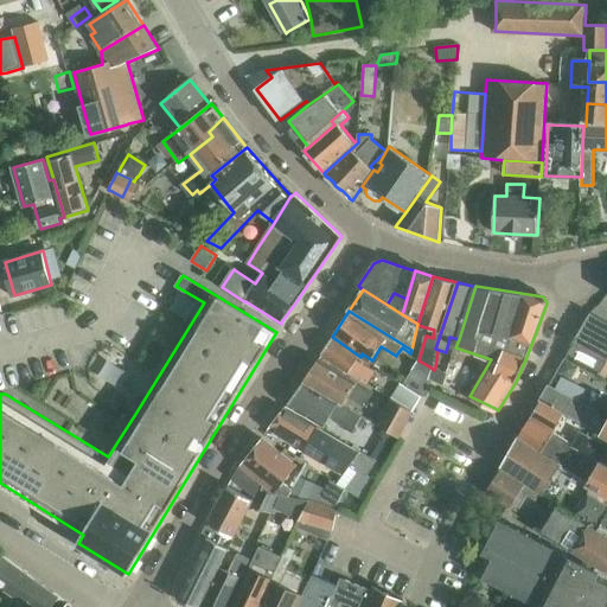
[(606,321),(594,314),(576,345),(606,362),(606,321)]
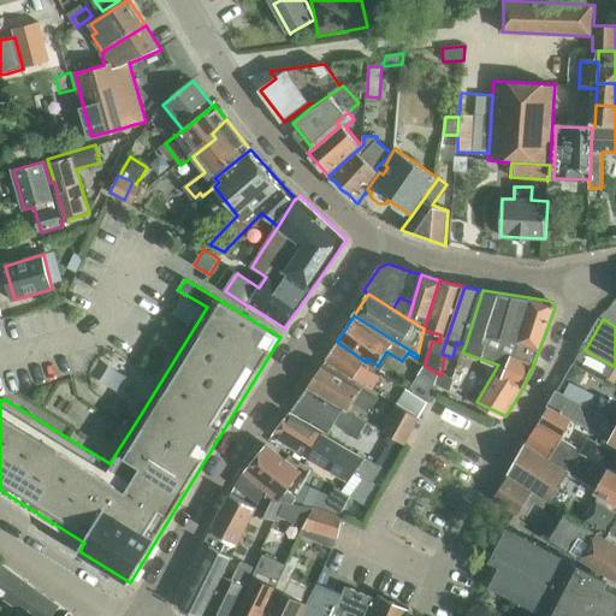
[(363,366),(366,362),(337,342),(326,360),(373,389),(381,377),(363,366)]
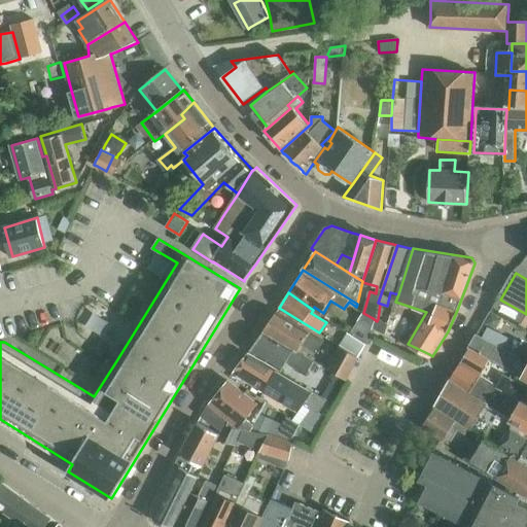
[(265,329),(299,351),(303,345),(317,353),(324,341),(277,312),(265,329)]
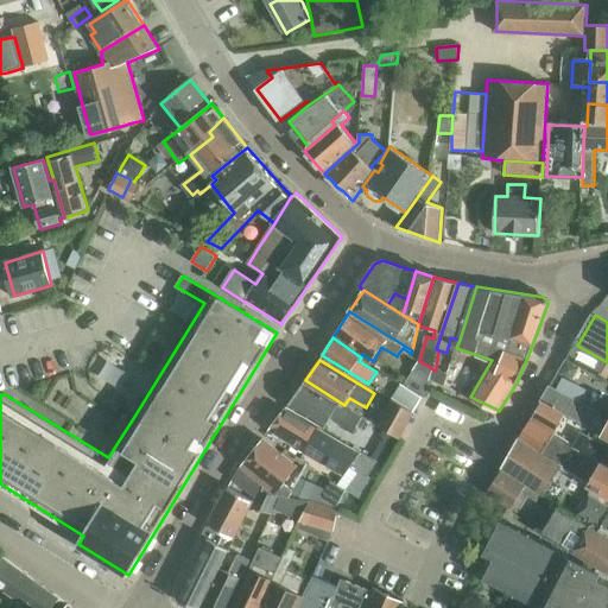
[(419,361),(413,371),(429,380),(430,378),(435,371),(430,367),(419,361)]
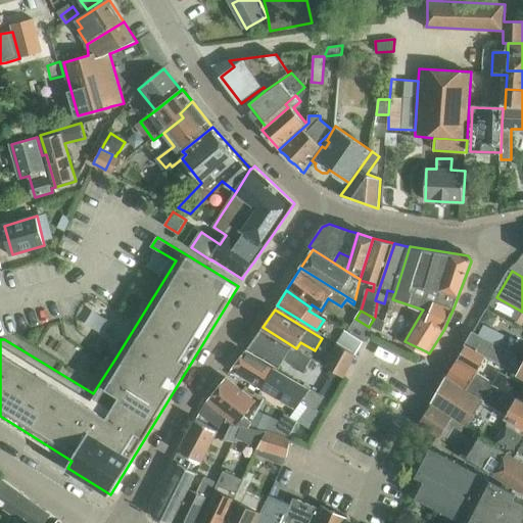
[(488,311),(482,320),(489,324),(495,322),(498,316),(488,311)]
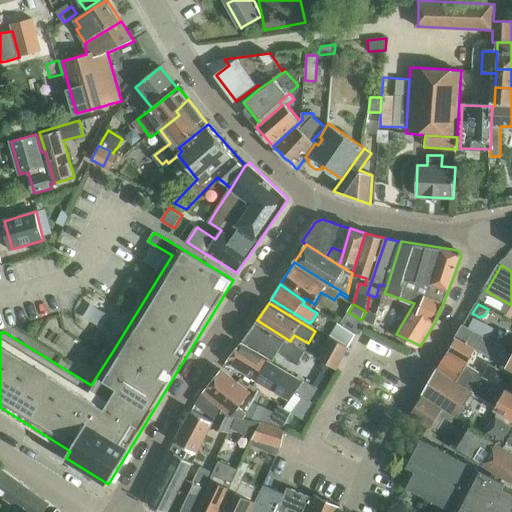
[(366,312),(362,318),(365,320),(374,324),(377,315),(367,310),(366,312)]
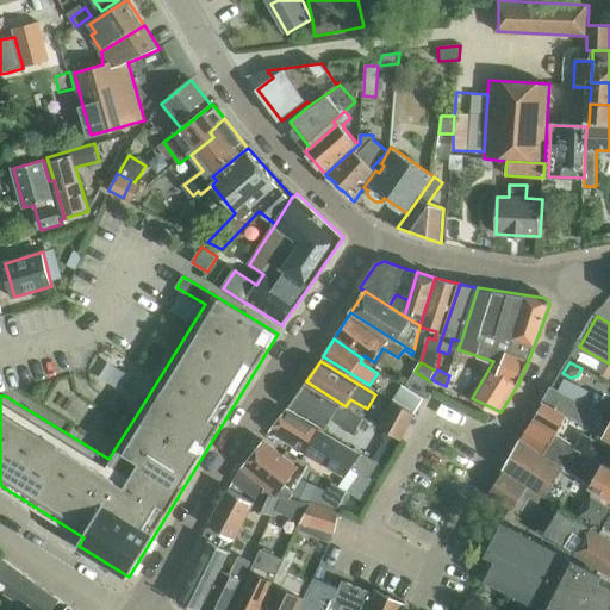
[(430,381),(415,372),(405,387),(423,397),(424,398),(429,392),(435,381),(431,379),(430,381)]
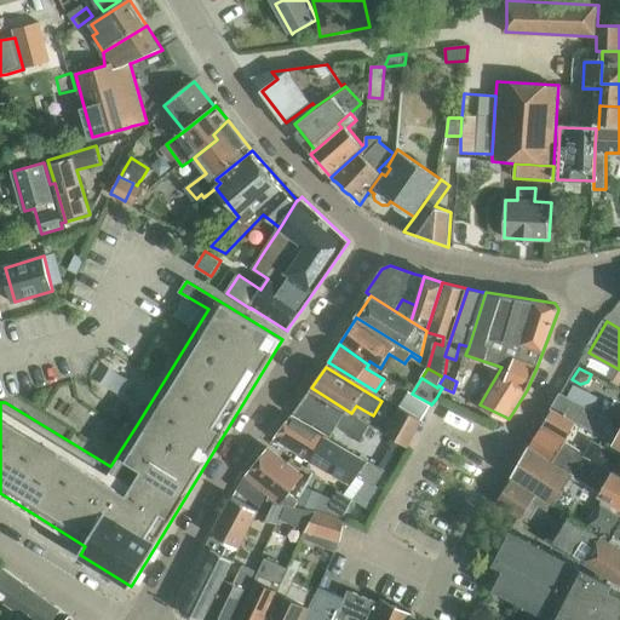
[(294,413),(332,435),(337,426),(349,435),(354,428),(363,434),(368,426),(310,391),(294,413)]
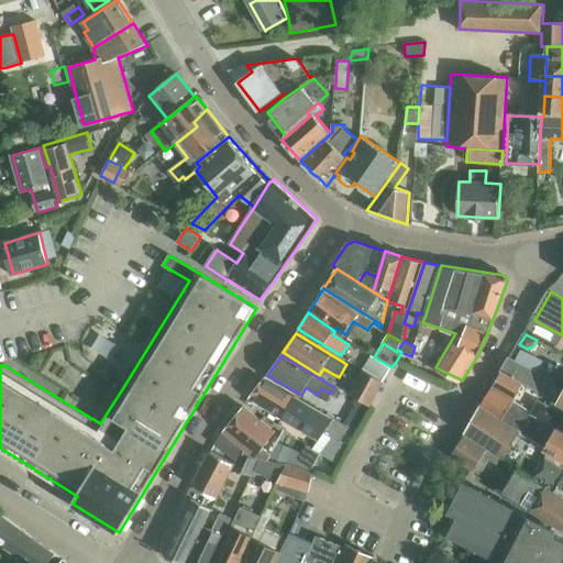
[(363,368),(349,393),(372,407),(385,382),(383,382),(392,367),(390,366),(374,357),(371,355),(363,368)]
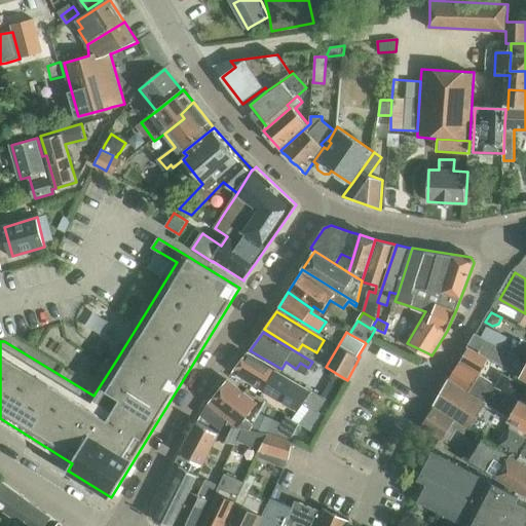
[(524,376),(525,377),(525,367),(525,369),(519,367),(522,363),(518,360),(519,357),(516,355),(518,352),(506,346),(504,349),(477,335),(468,346),(488,358),(524,376)]
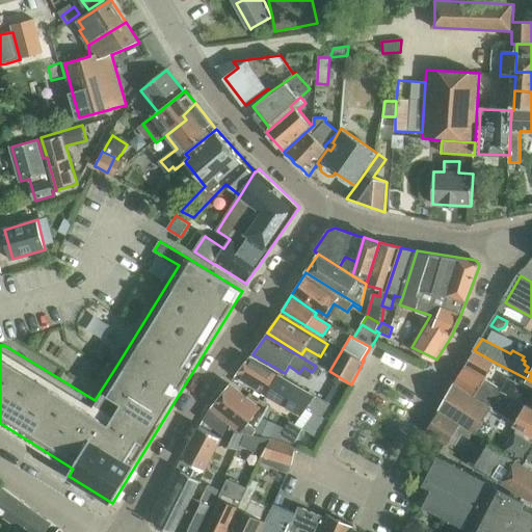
[(474,350),(466,366),(485,378),(494,362),(474,350)]
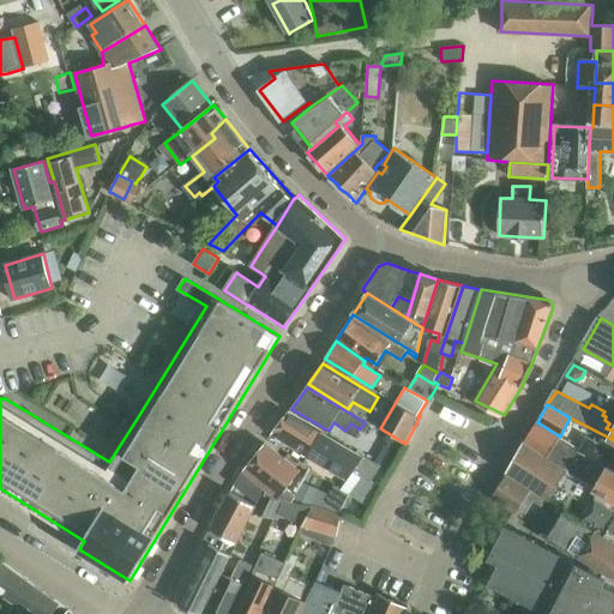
[(271,435),(308,457),(308,456),(317,443),(321,433),(288,414),(271,435)]
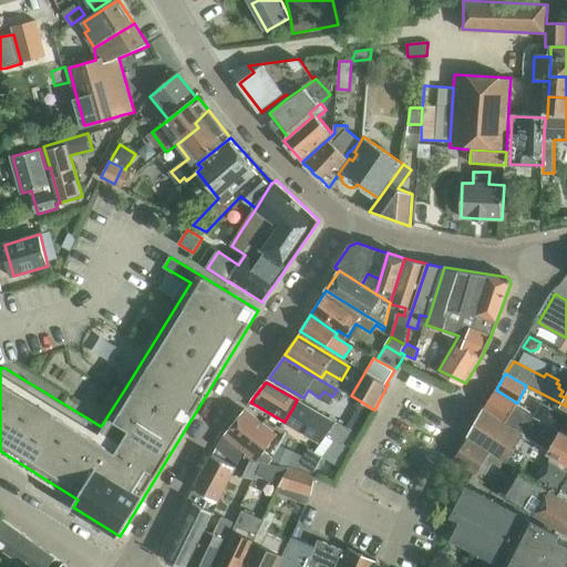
[(485,406),(523,432),(532,416),(534,413),(517,403),(496,390),(485,406)]
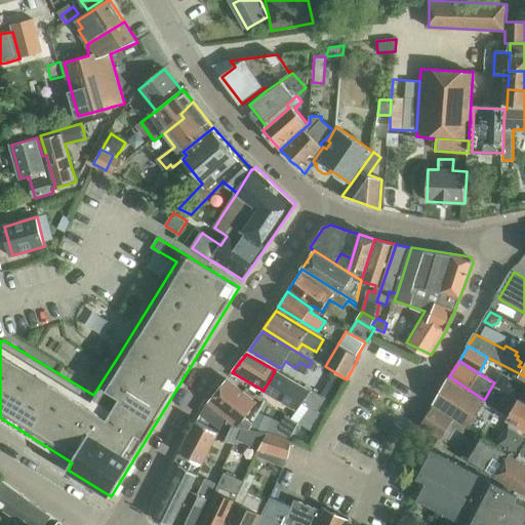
[(264,390),(264,391),(298,410),(303,401),(313,407),(314,405),(318,408),(324,397),(312,391),(275,370),(271,378),(264,390)]
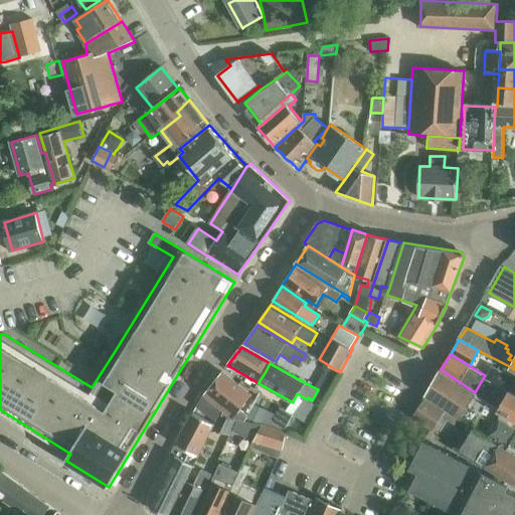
[(486,378),(514,393),(514,369),(513,368),(509,375),(493,366),(487,376),(486,378)]
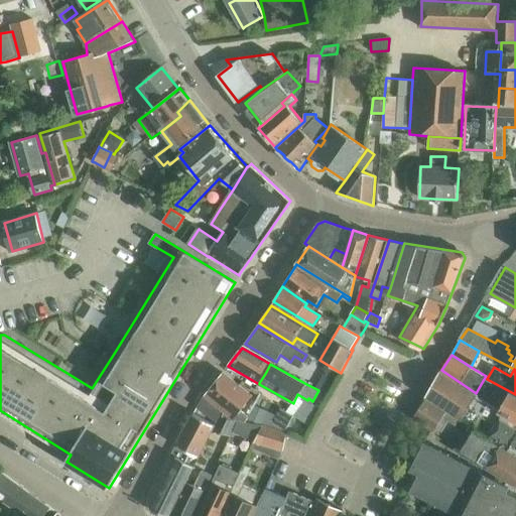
[(425,395),(426,396),(461,419),(476,398),(477,396),(475,395),(476,393),(441,370),(439,369),(425,395)]
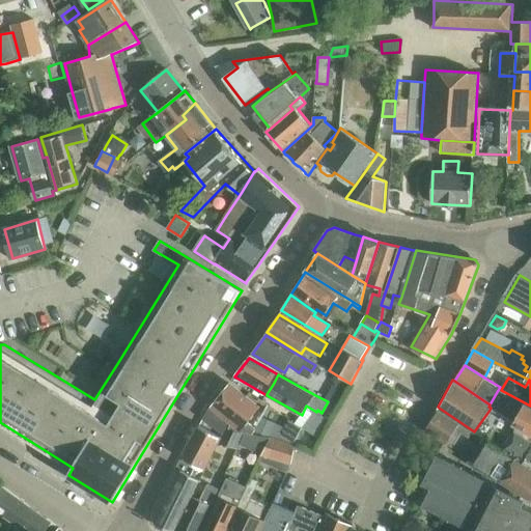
[(261,402),(229,383),(211,407),(232,423),(230,425),(229,427),(254,436),(262,418),(269,407),(261,402)]
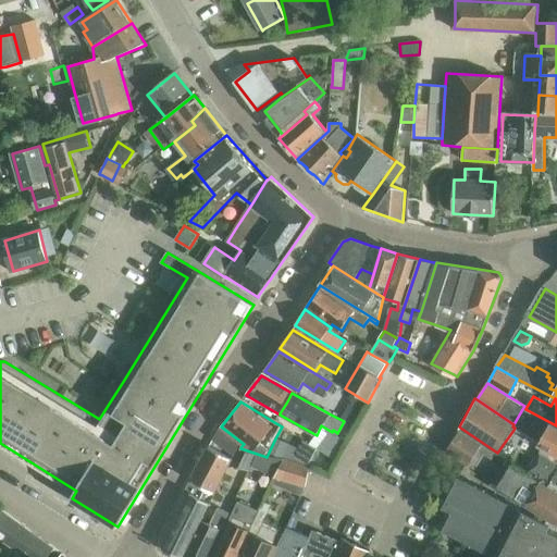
[(556,425),(525,409),(527,407),(524,406),(522,409),(536,417),(548,423),(545,429),(540,440),(537,443),(556,455),(556,425)]
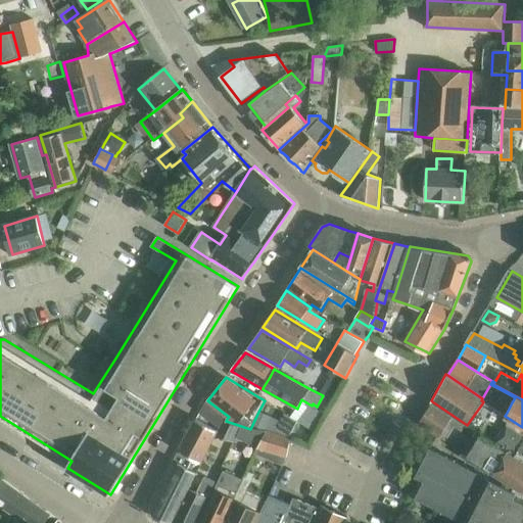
[(200,413),(219,427),(220,428),(223,422),(225,419),(227,419),(229,417),(207,400),(206,401),(200,413)]
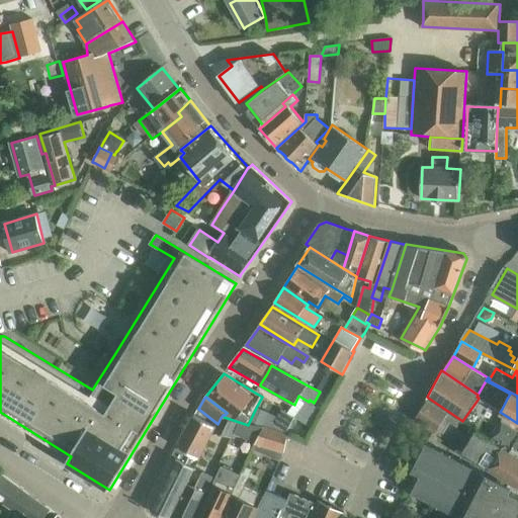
[(458,428),(463,422),(462,421),(428,398),(415,419),(422,423),(429,428),(441,436),(449,423),(458,428)]
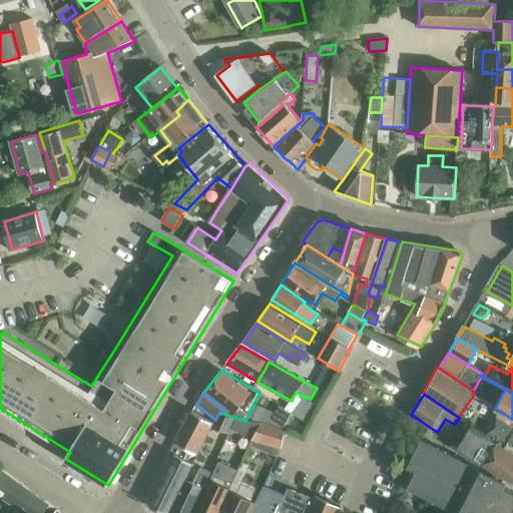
[(464,450),(476,458),(483,447),(491,452),(485,464),(489,466),(512,483),(512,419),(495,408),(480,400),(473,396),(458,417),(459,418),(465,422),(468,424),(465,429),(463,428),(453,442),(453,443),(464,450)]
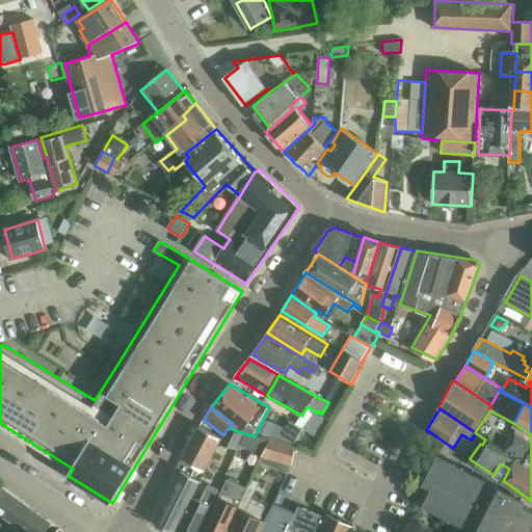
[(263,419),(255,436),(257,436),(268,437),(275,424),(263,419)]
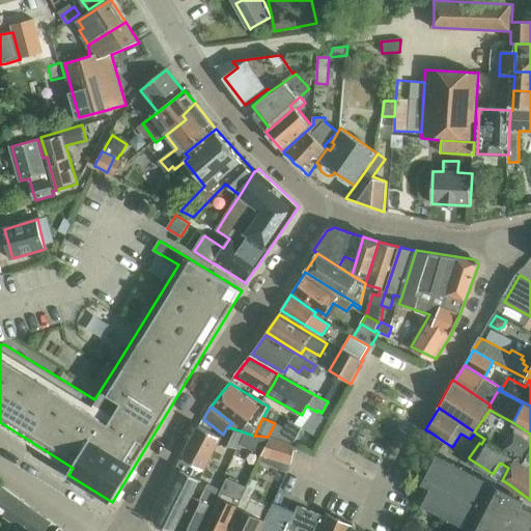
[(285,428),(275,423),(268,437),(271,437),(290,443),(297,444),(303,429),(289,420),(285,428)]
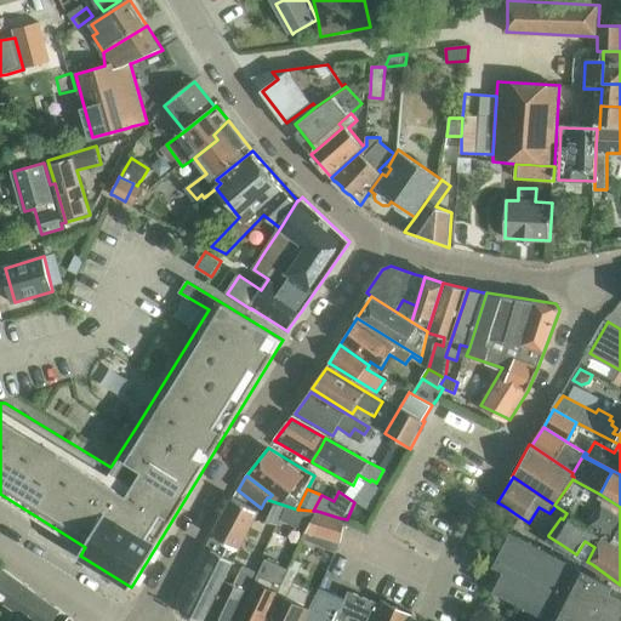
[(232,496),(222,516),(250,529),(256,519),(278,525),(280,522),(286,508),(265,501),(261,508),(260,507),(258,511),(234,497),(232,496)]
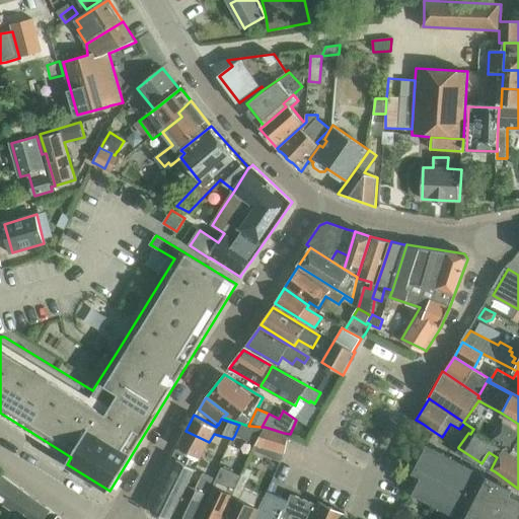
[(240,425),(235,436),(244,440),(255,445),(265,427),(262,427),(250,426),(248,426),(240,425)]
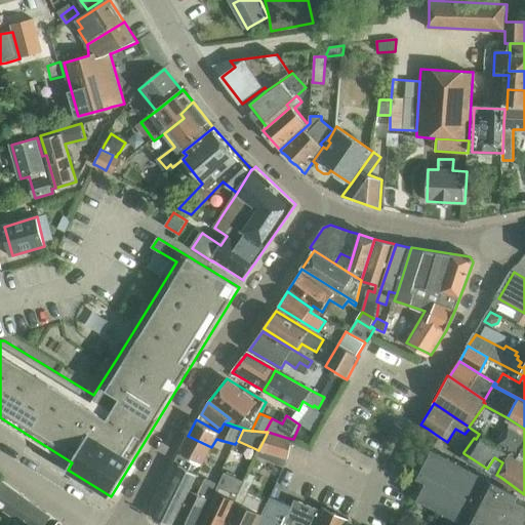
[(258,450),(256,456),(266,459),(269,453),(288,459),(289,458),(289,457),(292,440),(293,439),(287,438),(268,432),(258,450)]
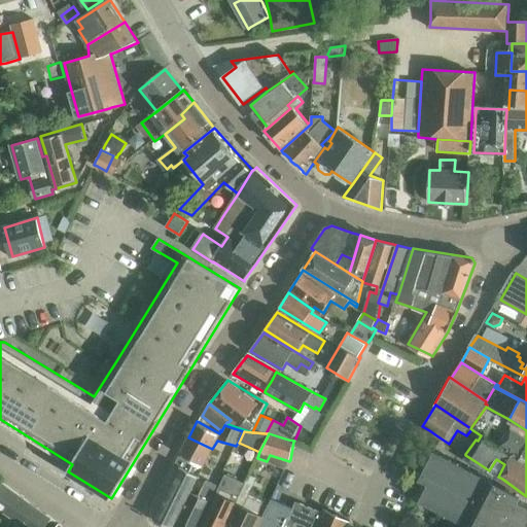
[(188,437),(180,454),(204,467),(212,449),(188,437)]
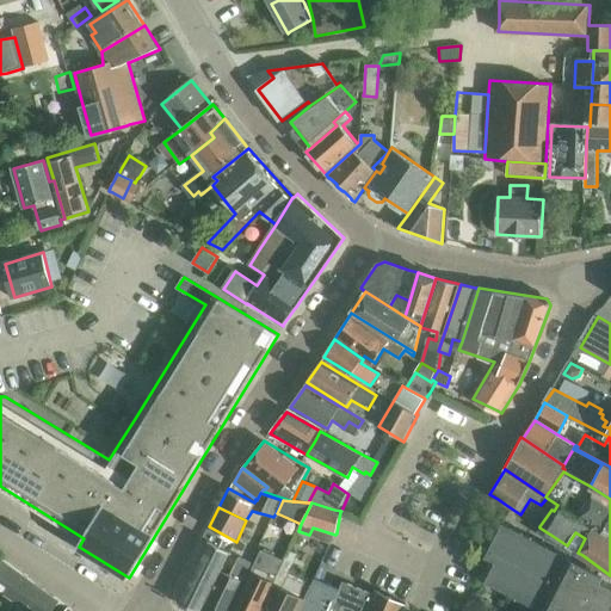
[(610,610),(610,575),(582,555),(580,561),(497,520),(480,554),(489,560),(480,579),(541,610),(539,610),(610,610)]
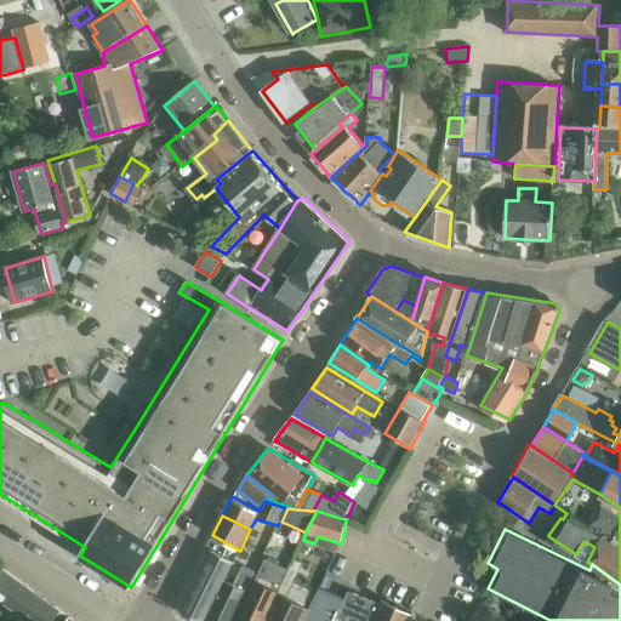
[(184,615),(198,620),(204,620),(224,581),(240,551),(212,535),(205,548),(212,552),(182,611),(184,615)]
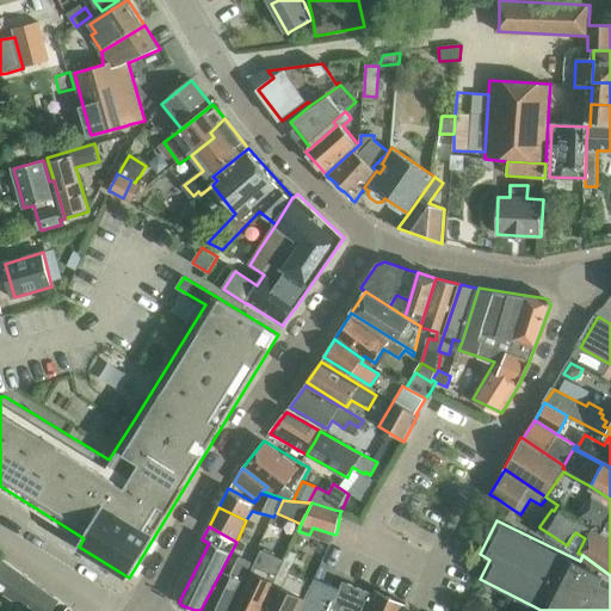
[(298,610),(306,598),(282,586),(297,553),(290,549),(284,561),(261,610),(298,610)]
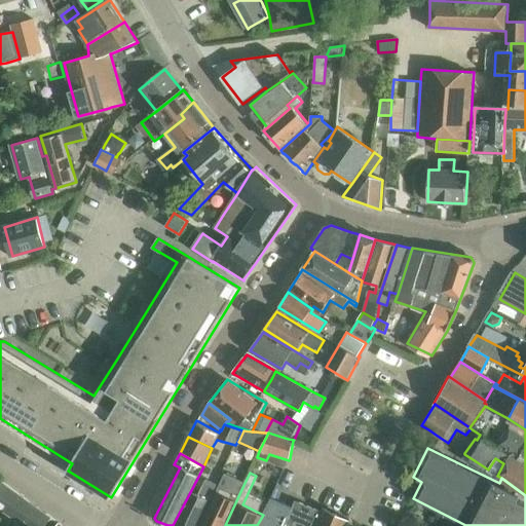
[(200,525),(225,525),(245,483),(225,474),(216,492),(200,525)]
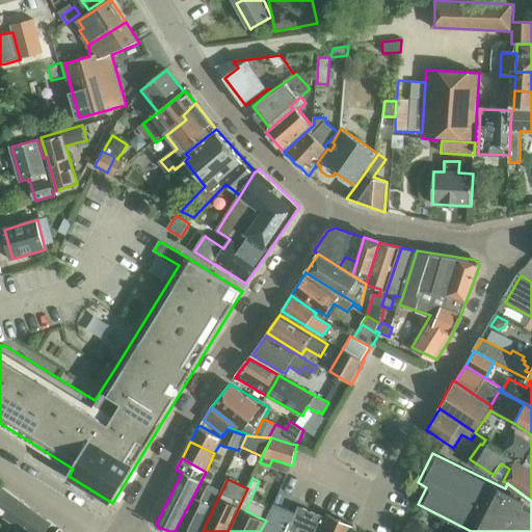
[(192,498),(175,531),(198,531),(219,490),(208,485),(200,501),(192,498)]
